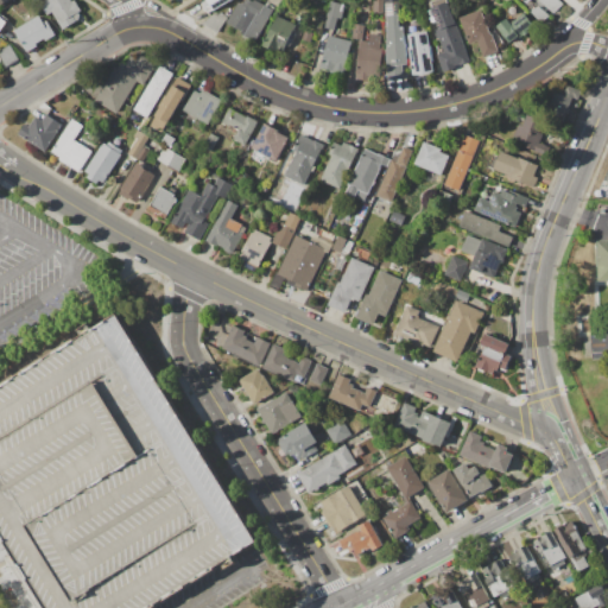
[(71,0),(73,1),(75,0),(81,11),(78,12),(82,18),(62,30),(52,13),(48,16),(42,6),(46,2),(45,0),(71,0)]
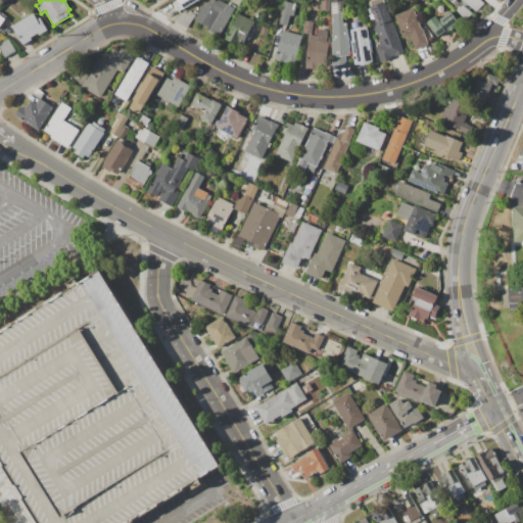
[(221,37),(206,30),(207,28),(194,20),(204,2),(208,4),(210,0),(214,0),(217,2),(218,0),(228,5),(230,1),(237,5),(221,37)]
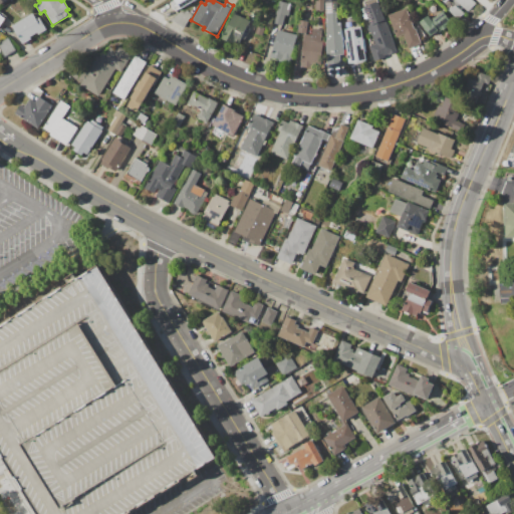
[(368,0),(377,0),(398,52),(390,55),(389,54),(386,56),(374,61),(369,48),(368,38),(372,37),(371,33),(369,33),(366,26),(370,25),(368,19),(366,20),(362,10),(364,9),(363,6),(364,6),(363,2),(368,0)]
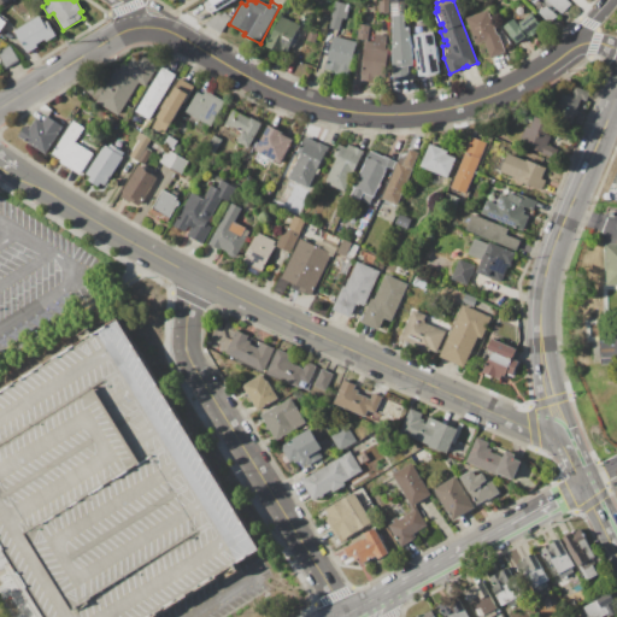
[(566,0),(571,4),(560,15),(556,10),(553,12),(557,17),(551,24),(539,12),(545,6),(546,7),(550,4),(546,0),(539,0),(534,5),(528,0),(566,0)]
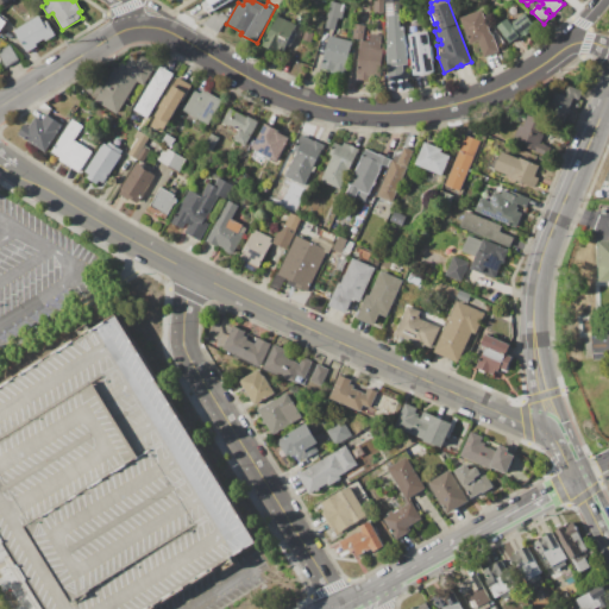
[(332,2),(345,6),(341,19),(337,19),(334,31),(324,29),(332,2)]
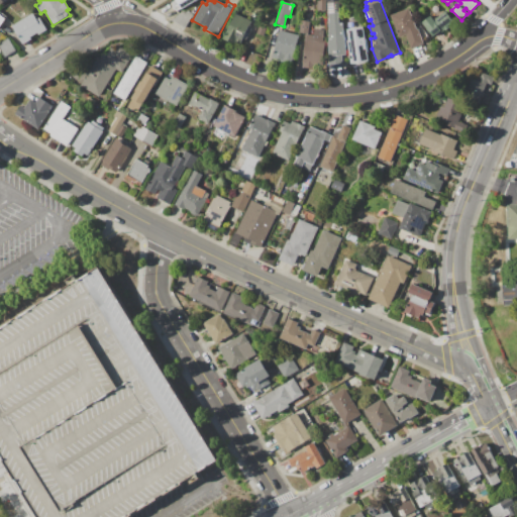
[(435,14),(430,7),(436,2),(442,9),(435,14)]
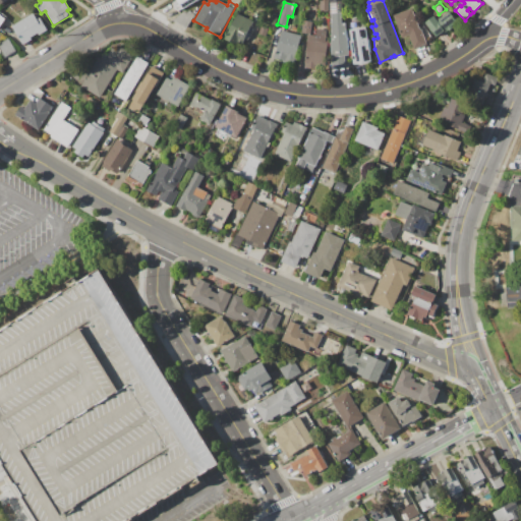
[(412,8),(426,45),(414,50),(409,36),(402,39),(393,16),(412,8)]
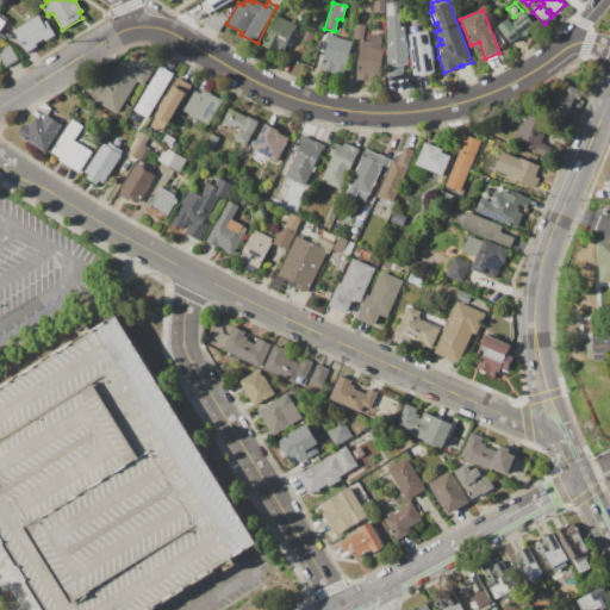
[(217,33),(211,30),(203,24),(211,16),(217,13),(219,16),(222,13),(228,17),(217,33)]
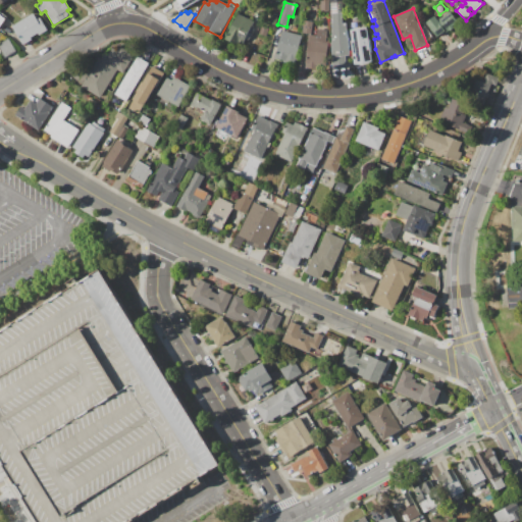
[(437,39),(425,23),(435,16),(438,20),(450,11),(458,22),(453,27),(455,29),(450,32),(449,30),(437,39)]
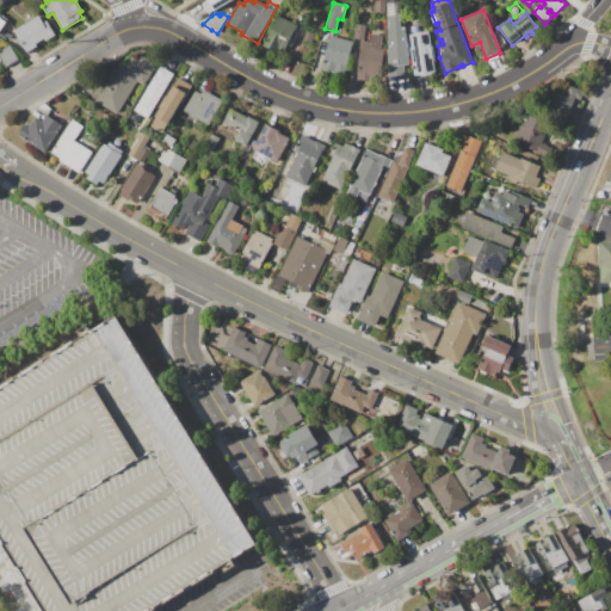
[(388,16),(405,16),(406,44),(407,44),(408,66),(403,66),(405,79),(390,79),(389,67),(388,67),(387,51),(388,51),(388,43),(389,42),(388,28),(389,28),(388,16)]
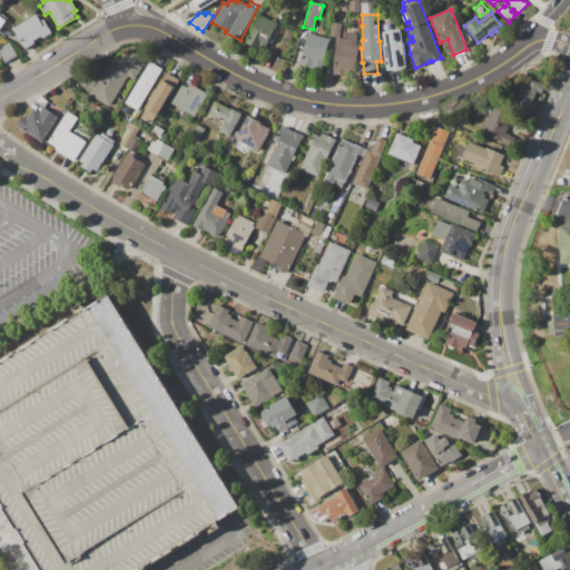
[(13,29),(37,16),(41,22),(45,21),(52,33),(26,49),(13,29)]
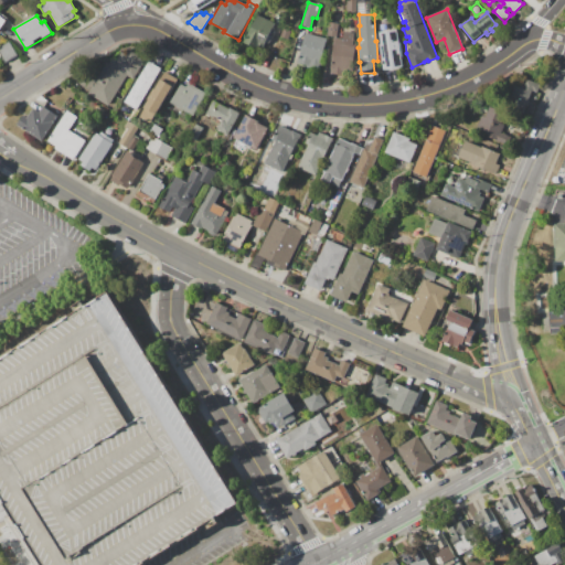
[(257,16),(275,23),(272,29),(276,30),(268,44),(265,43),(264,46),(259,44),(257,50),(244,43),(257,16)]
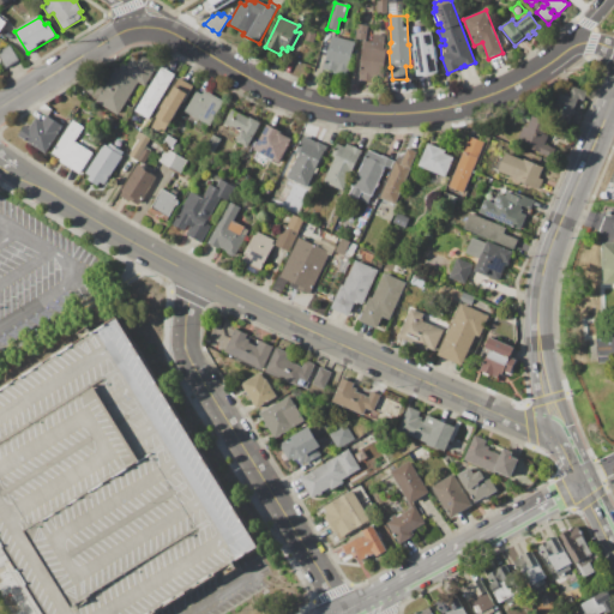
[(356,24),(367,26),(366,40),(355,38),(356,24)]
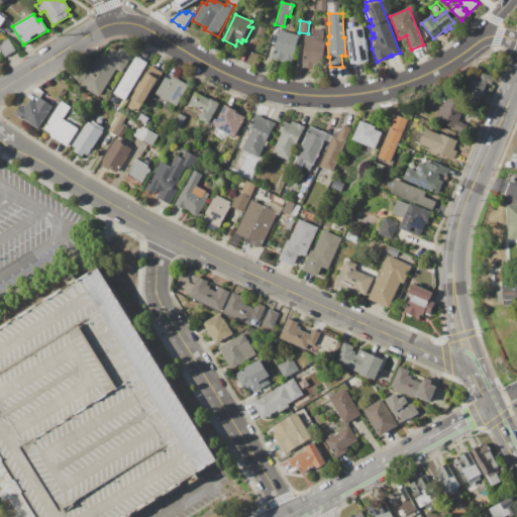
[(256,34),(259,27),(266,28),(264,35),(256,34)]
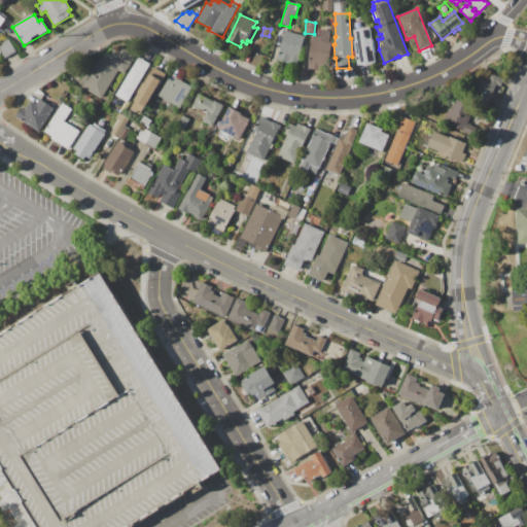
[(371,28),(376,62),(372,64),(366,65),(357,65),(353,31),(371,28)]
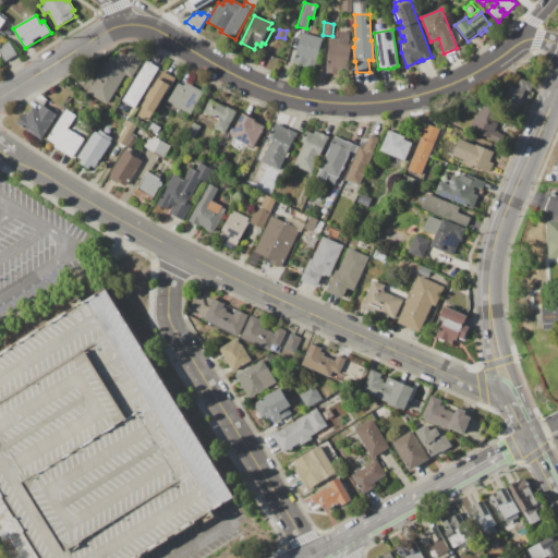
[(330,38),(338,39),(339,31),(348,32),(347,39),(350,40),(346,74),(334,73),(334,75),(327,74),(330,38)]
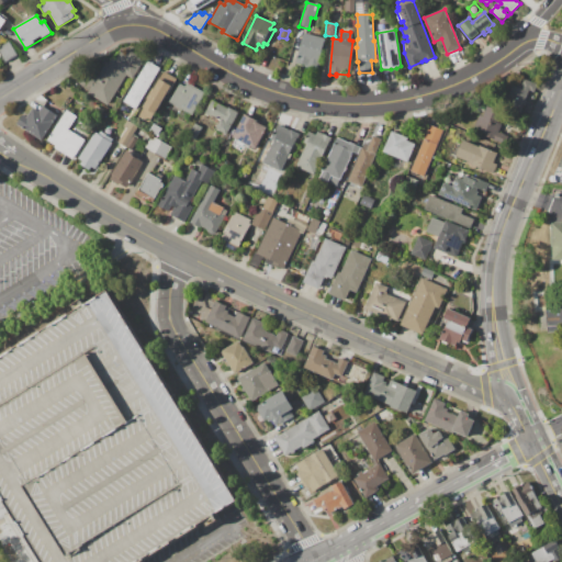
[(304,34),(325,38),(317,68),(296,64),(304,34)]
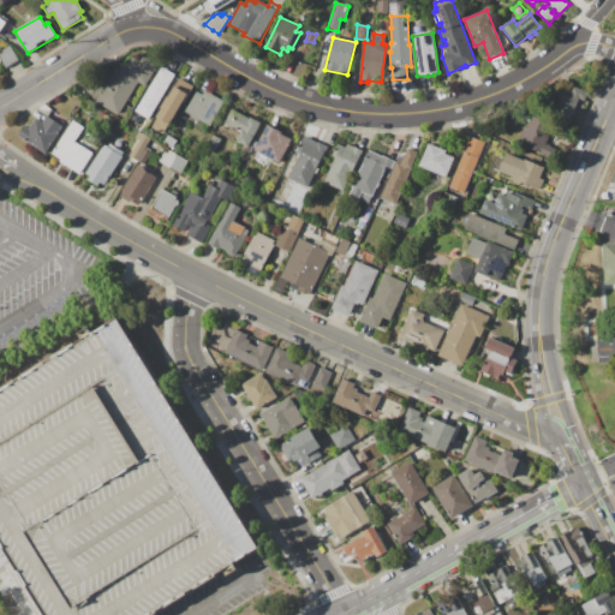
[(0,59),(0,51),(10,45),(18,61),(5,69),(0,59)]
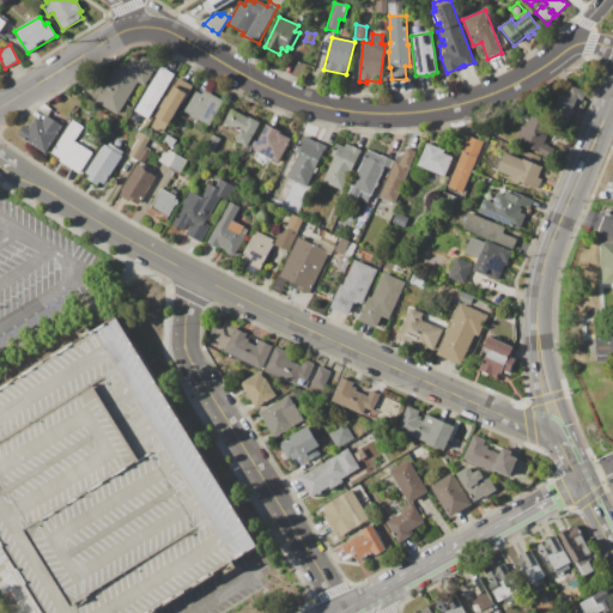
[(96,101),(116,68),(119,70),(122,64),(126,66),(132,56),(138,60),(141,55),(158,65),(145,86),(139,83),(120,115),(96,101)]
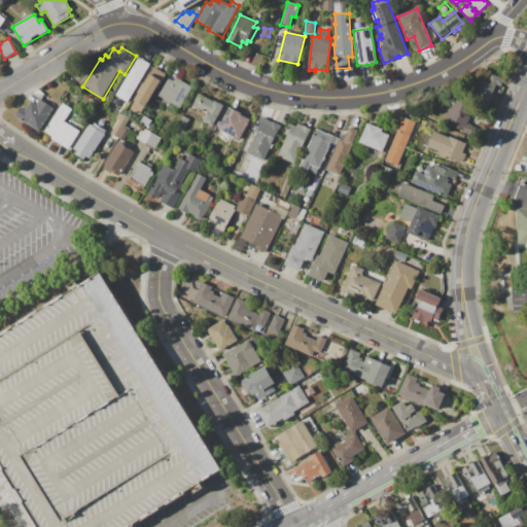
[(115,96),(139,58),(150,65),(128,103),(115,96)]
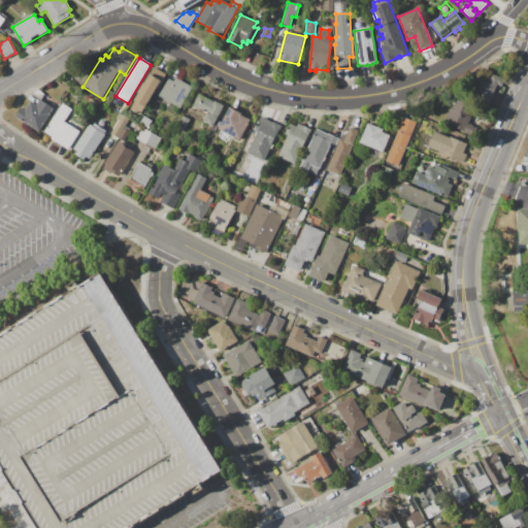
[(145,107),(140,116),(130,110),(135,101),(139,94),(138,93),(143,84),(144,84),(154,67),(166,74),(162,81),(161,80),(145,107)]
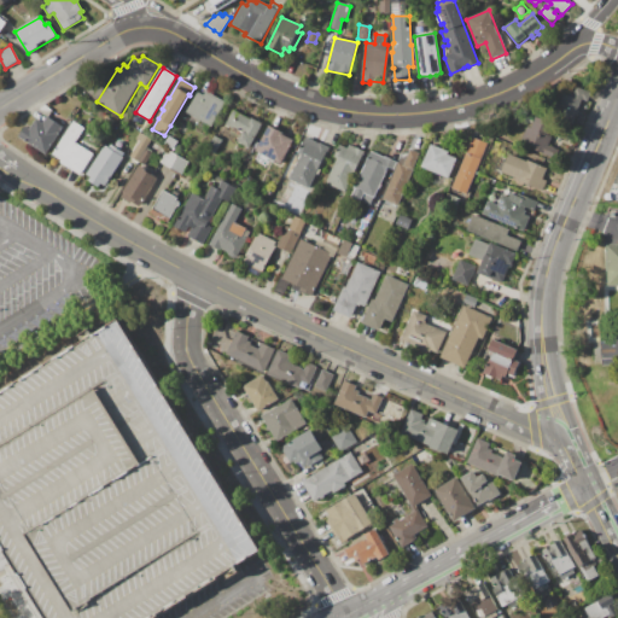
[(564,93),(571,97),(576,86),(592,93),(588,103),(582,100),(570,128),(552,121),(564,93)]
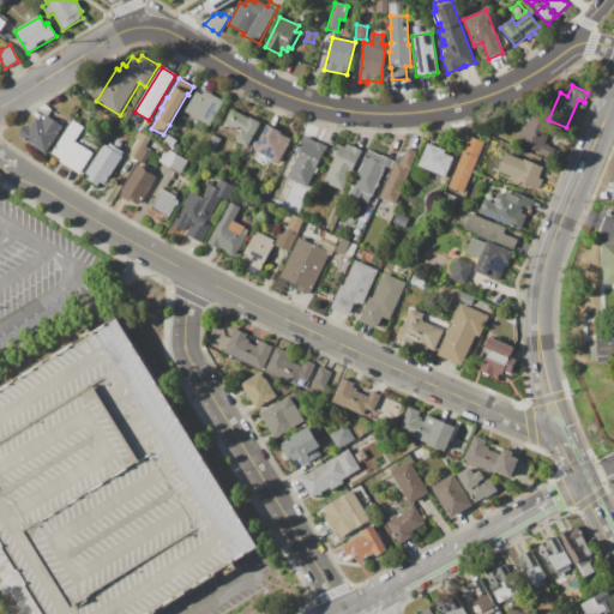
[(185,112),(197,91),(202,95),(205,91),(224,102),(210,126),(185,112)]
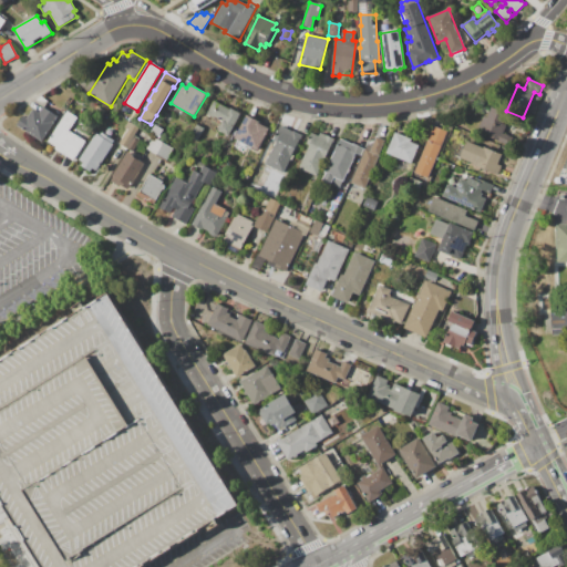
[(228,136),(217,130),(222,123),(206,114),(214,101),(229,110),(230,109),(241,115),(228,136)]
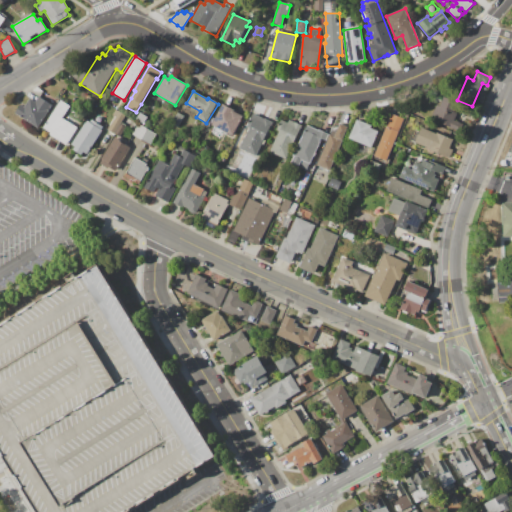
[(38,128),(15,114),(21,105),(25,107),(30,99),(36,102),(39,97),(52,105),(38,128)]
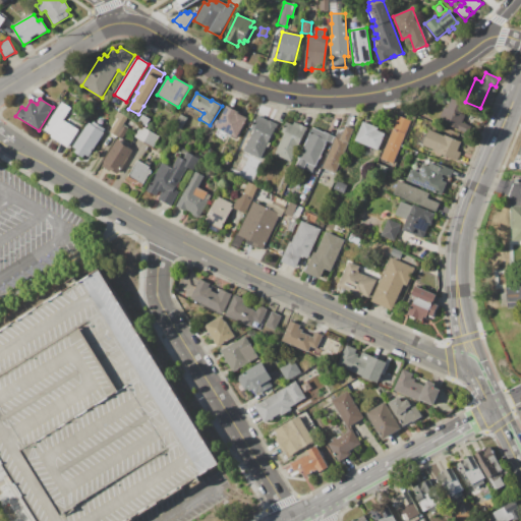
[(451,99),(469,106),(462,123),(471,127),(468,134),(449,126),(450,124),(440,119),(445,107),(447,108),(451,99)]
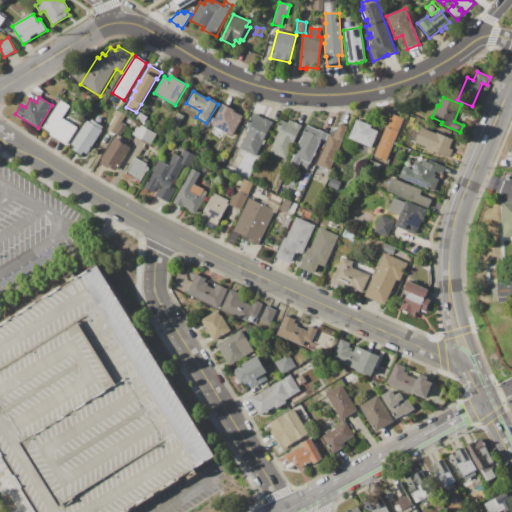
[(43,128),(60,101),(70,106),(62,118),(77,127),(66,145),(49,134),(50,133),(43,128)]
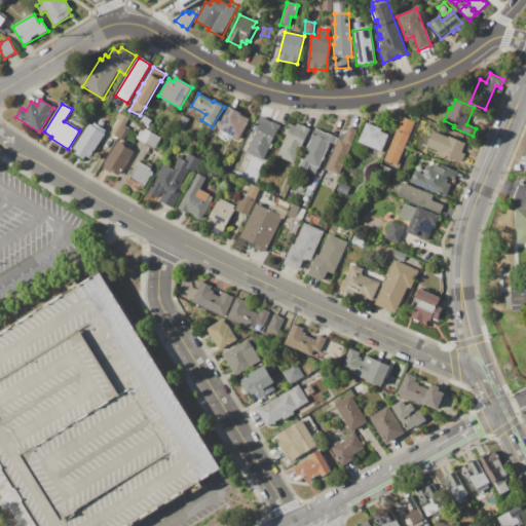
[(217,128),(229,107),(240,113),(240,114),(250,119),(238,140),(217,128)]
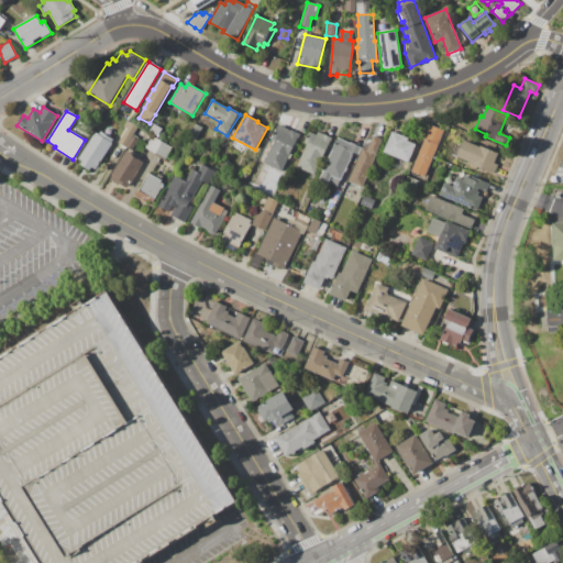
[(118,143),(125,132),(128,129),(123,127),(127,121),(138,128),(132,138),(125,147),(118,143)]
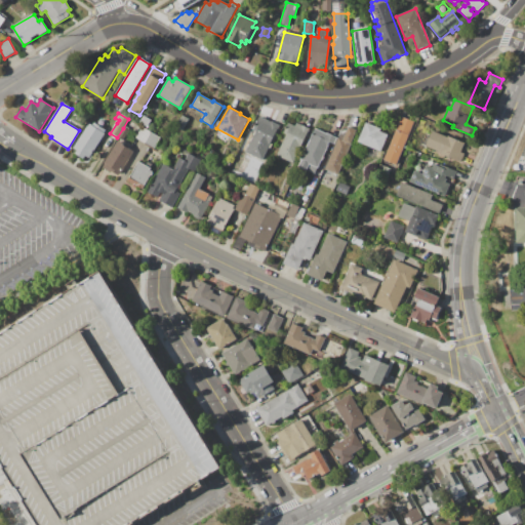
[(182,115),(189,120),(183,131),(174,127),(182,115)]
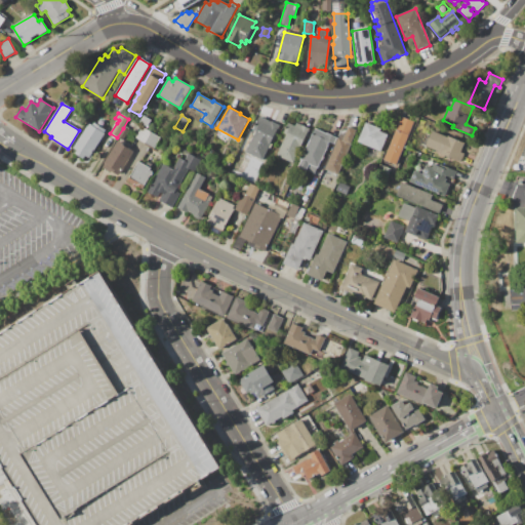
[(144,116),(151,120),(148,127),(139,122),(144,116)]
